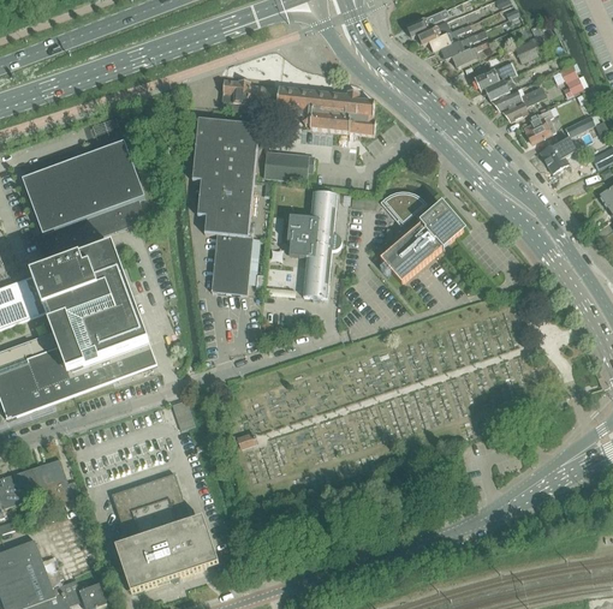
[(515,5),(505,10),(509,16),(518,12),(515,5)]
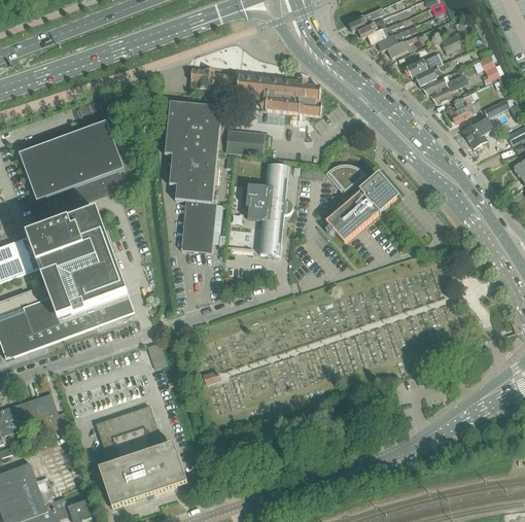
[(383,11),(381,5),(380,5),(347,20),(349,25),(348,26),(349,28),(350,28),(351,29),(356,27),(366,23),(364,19),(383,11)]
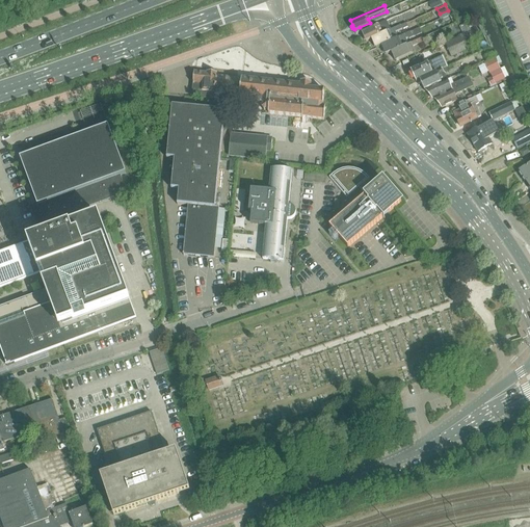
[(370,23),(360,27),(362,31),(361,32),(362,34),(364,34),(364,36),(370,33),(388,25),(389,25),(385,16),(370,23)]
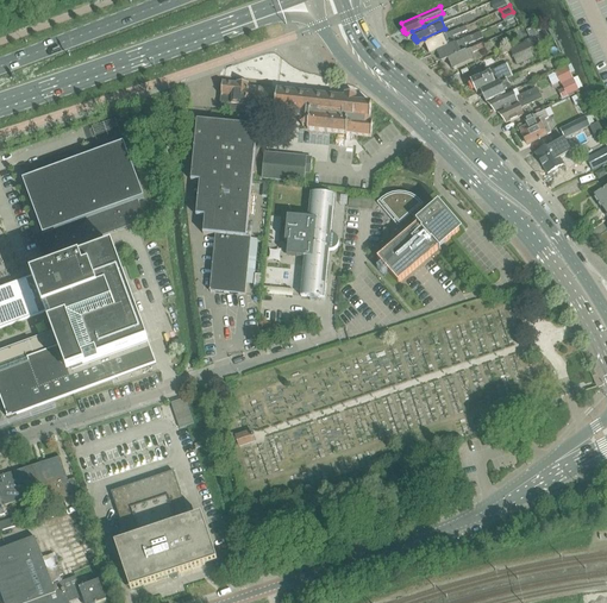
[(463,20),(444,29),(424,38),(426,43),(425,44),(426,48),(427,48),(429,49),(435,45),(454,38),(450,31),(464,25),(463,20)]
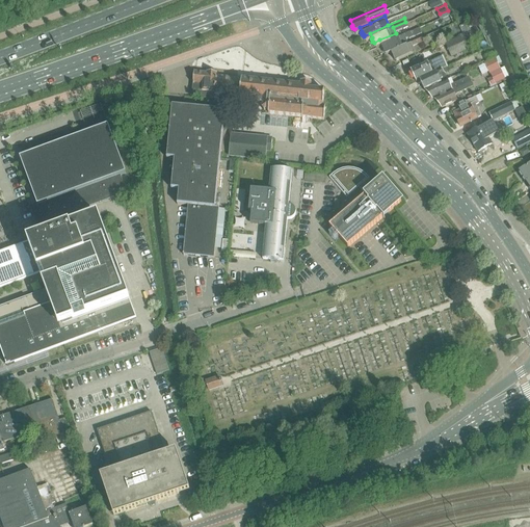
[(396,33),(379,40),(381,44),(380,46),(381,48),(383,48),(383,49),(390,47),(390,46),(400,42),(406,38),(404,34),(406,32),(407,33),(420,28),(418,23),(415,24),(396,33)]
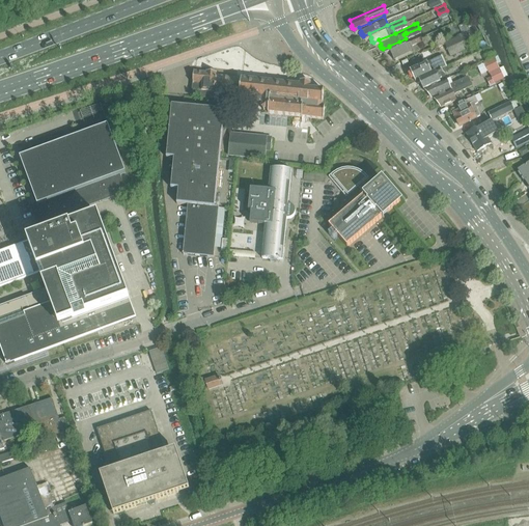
[(465,28),(442,38),(448,52),(471,42),(465,28)]
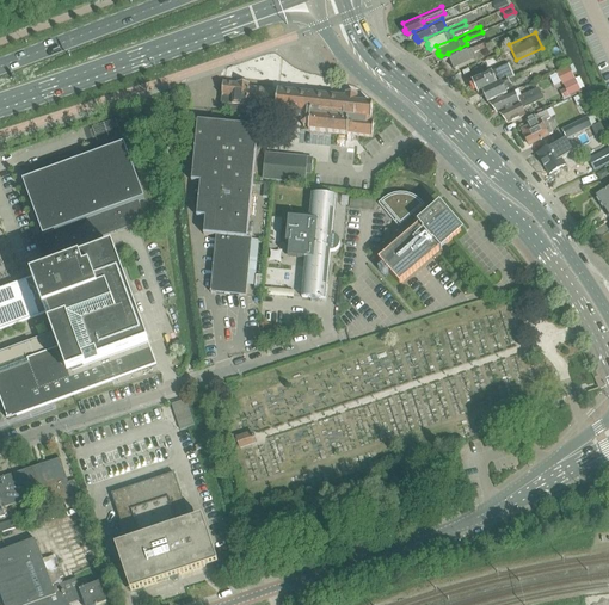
[(460,48),(448,53),(448,54),(450,59),(449,60),(450,62),(453,62),(453,65),(472,56),(475,55),(472,48),(485,42),(483,37),(467,44),(460,48)]
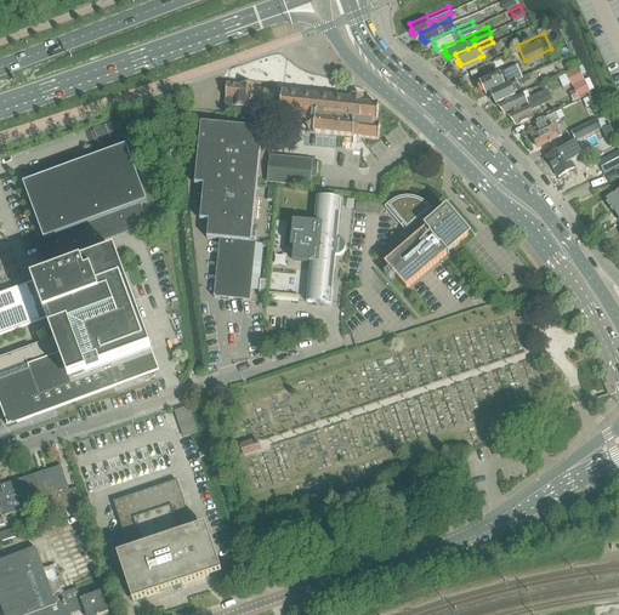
[(500,53),(511,46),(507,41),(497,49),(500,53)]
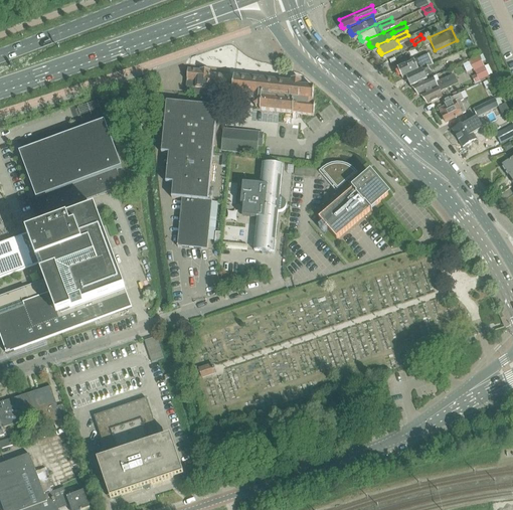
[(431,60),(425,49),(423,50),(418,53),(396,63),(396,64),(395,66),(397,70),(399,70),(400,73),(404,72),(431,60)]
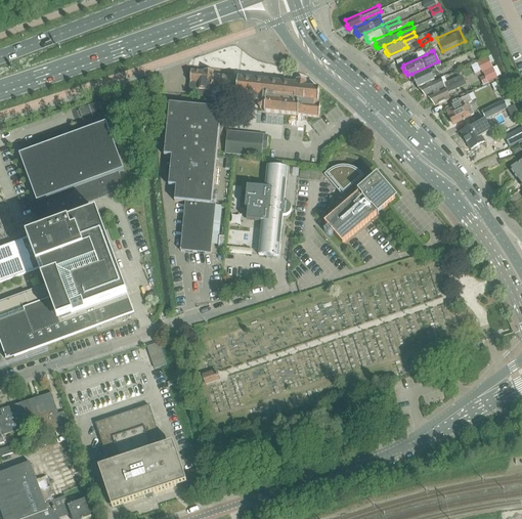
[(486,53),(477,57),(481,67),(490,62),(486,53)]
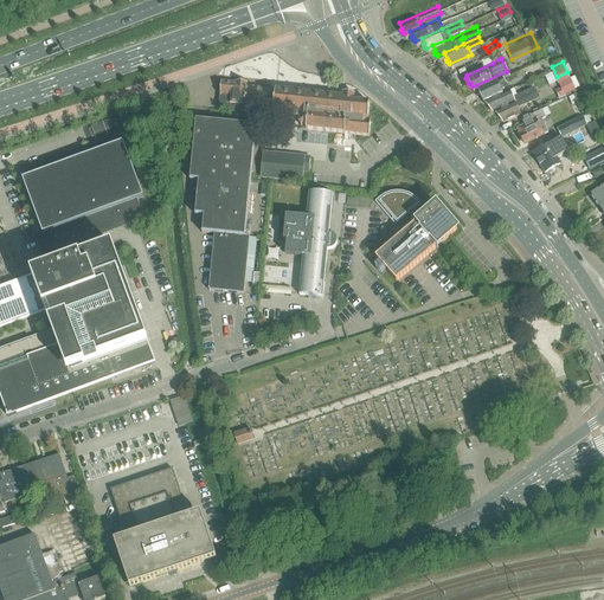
[(507,71),(476,85),(481,97),(483,96),(507,85),(503,76),(506,76),(515,72),(513,69),(507,71)]
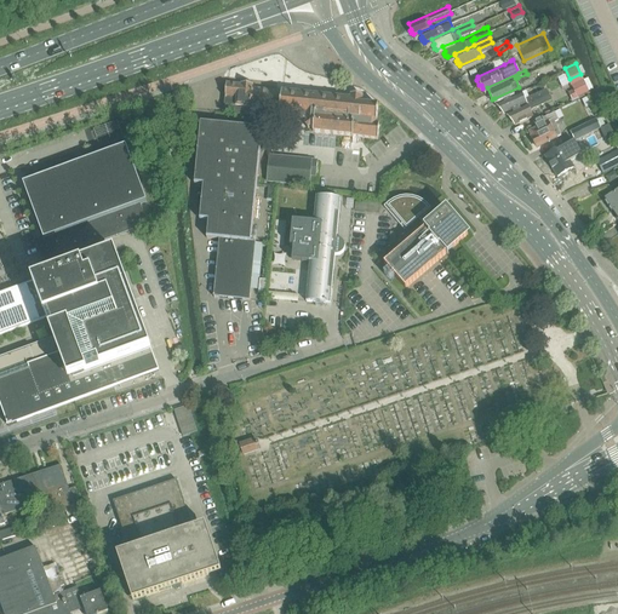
[(581,74),(570,79),(572,84),(574,89),(577,92),(587,87),(581,74)]
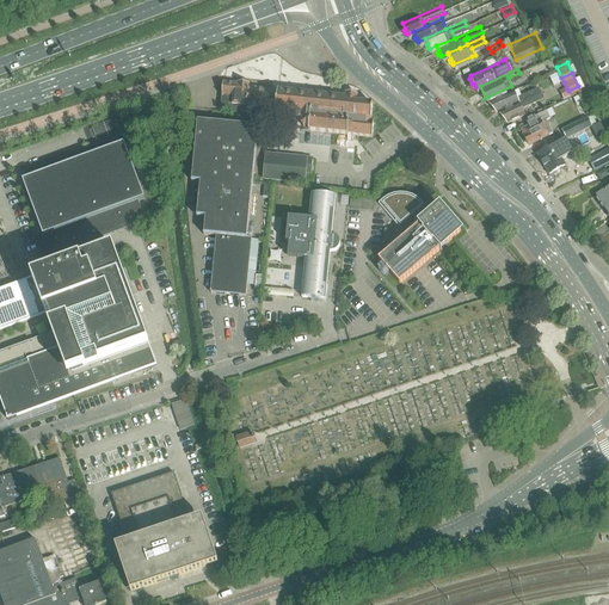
[(237,107),(238,100),(274,104),(276,86),(247,82),(247,78),(237,76),(235,78),(221,76),(220,91),(220,98),(228,99),(227,106),(237,107)]
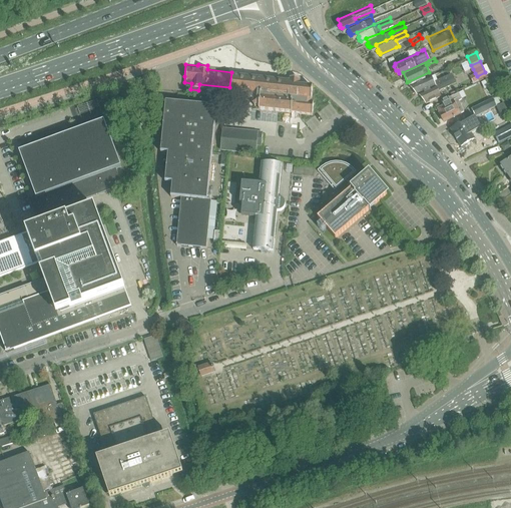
[(429,72),(409,81),(416,90),(417,90),(436,81),(452,74),(450,69),(436,76),(432,77),(430,72),(430,71),(429,72)]
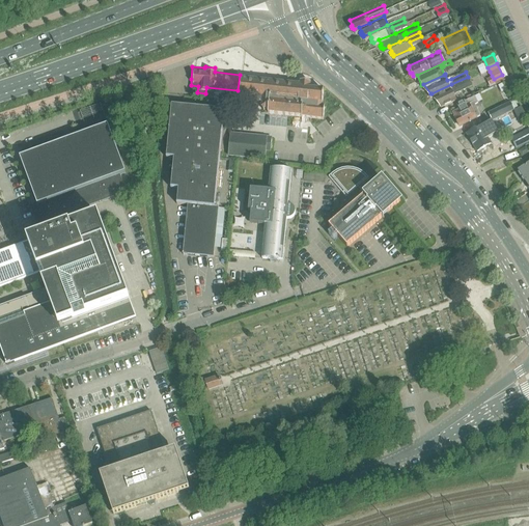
[(240,74),(240,75),(238,90),(253,92),(253,94),(256,95),(256,99),(259,99),(259,101),(261,101),(261,99),(262,99),(262,104),(262,106),(267,107),(267,109),(321,115),(322,102),(323,85),(309,84),(310,78),(300,77),(300,80),(240,74)]
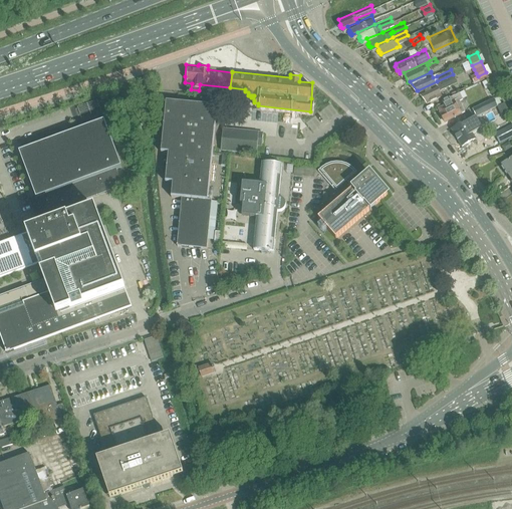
[(418,90),(426,98),(440,92),(437,86),(455,78),(453,74),(437,81),(418,90)]
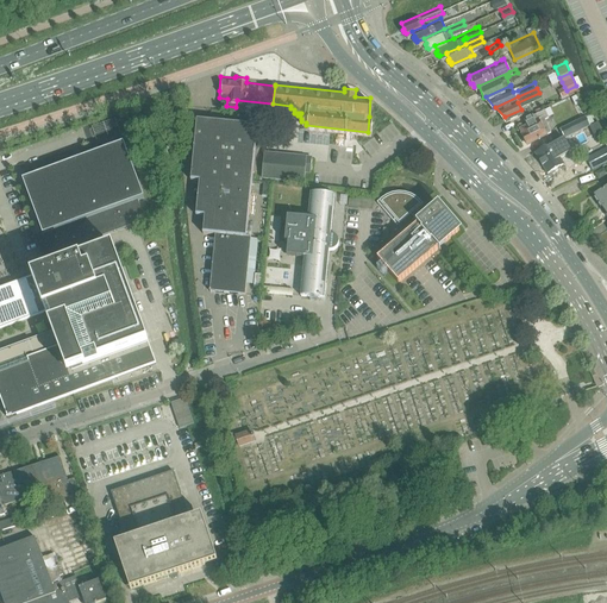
[(523,114),(526,120),(520,124),(523,129),(520,130),(525,139),(537,133),(537,134),(538,133),(538,132),(549,127),(543,114),(546,112),(543,105),(537,108),(537,107),(523,114)]
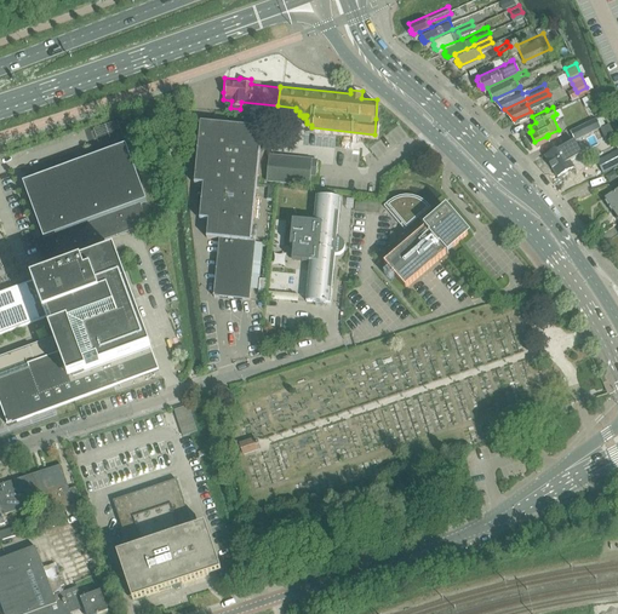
[(261,122),(199,116),(193,178),(201,179),(198,214),(206,214),(205,233),(218,234),(216,251),(212,292),(249,296),(252,251),(255,236),(250,236),(261,122)]
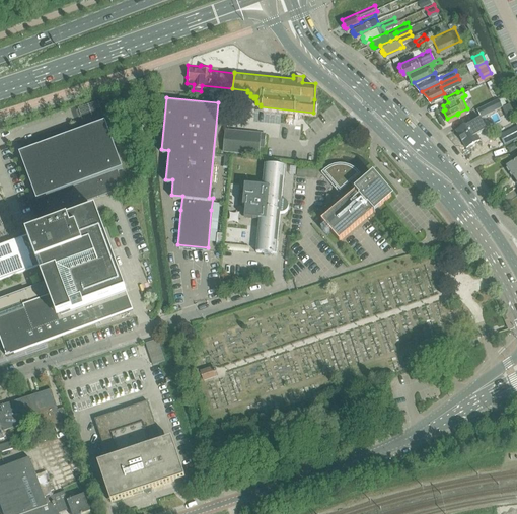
[(489,98),(475,105),(478,113),(493,106),(489,98)]
